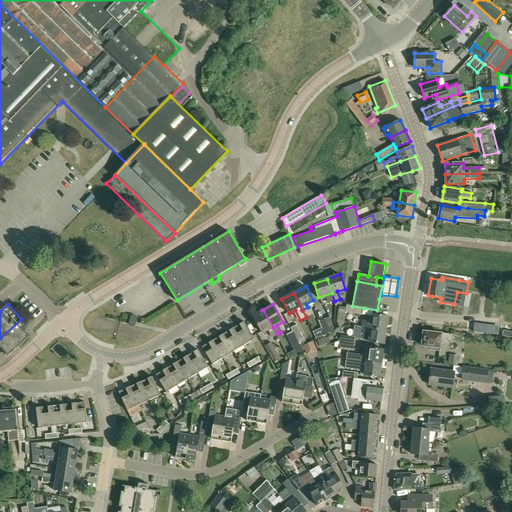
[(346,307),(346,312),(362,315),(364,308),(347,305),(346,307)]
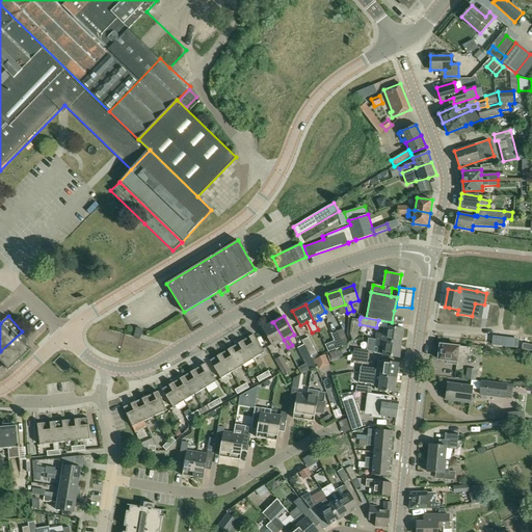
[(350,334),(352,340),(356,338),(360,319),(352,318),(350,334)]
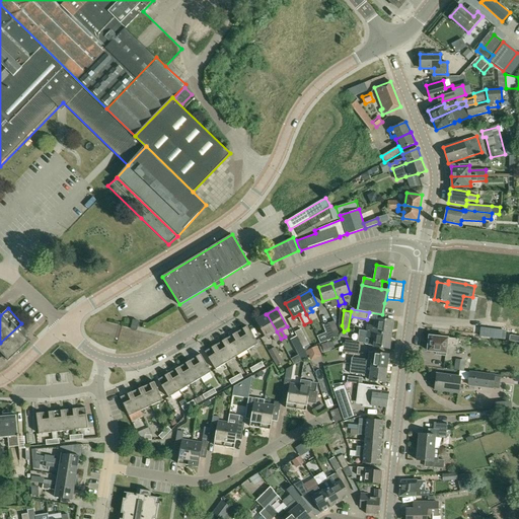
[(281,339),(277,331),(267,314),(266,314),(256,320),(267,338),(273,335),(277,342),(281,339)]
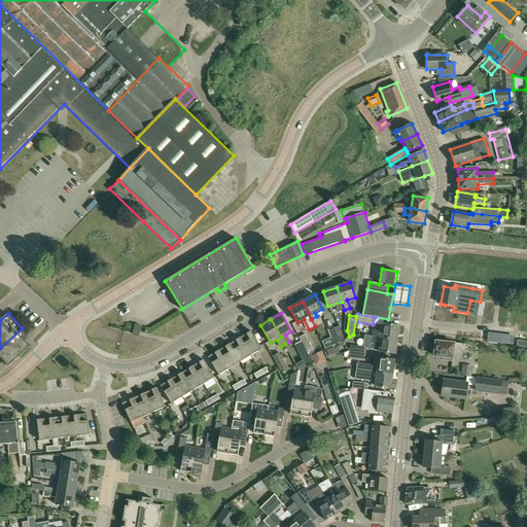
[(372,329),(371,336),(371,337),(397,340),(399,325),(384,323),(383,330),(374,329),(374,330),(372,329)]
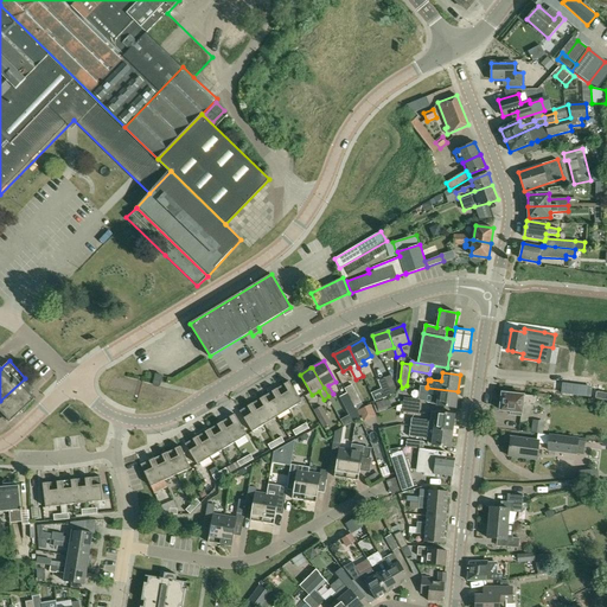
[(164,375),(155,374),(153,387),(158,388),(159,387),(160,387),(161,385),(164,375)]
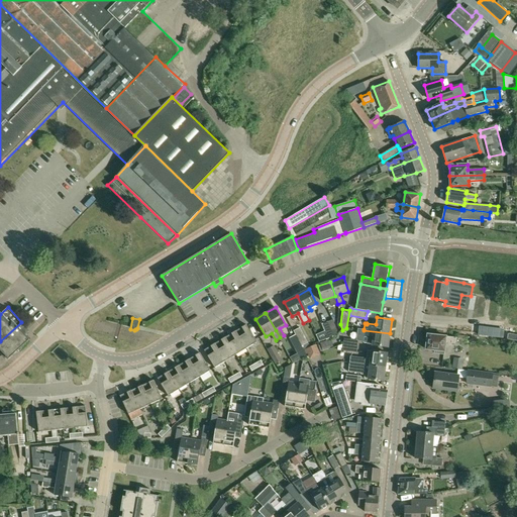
[(327,321),(333,334),(338,332),(333,319),(327,321)]
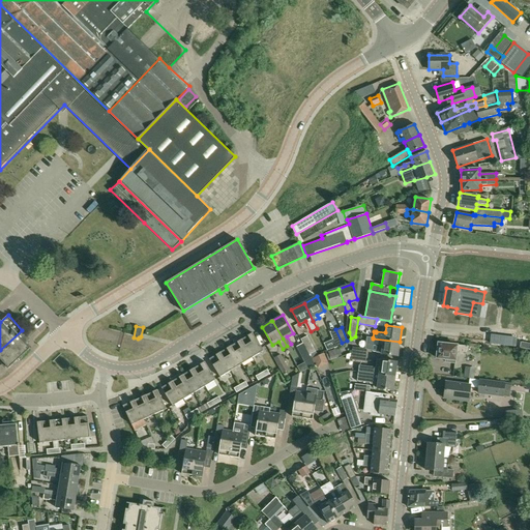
[(330,332),(335,346),(342,343),(335,329),(330,332)]
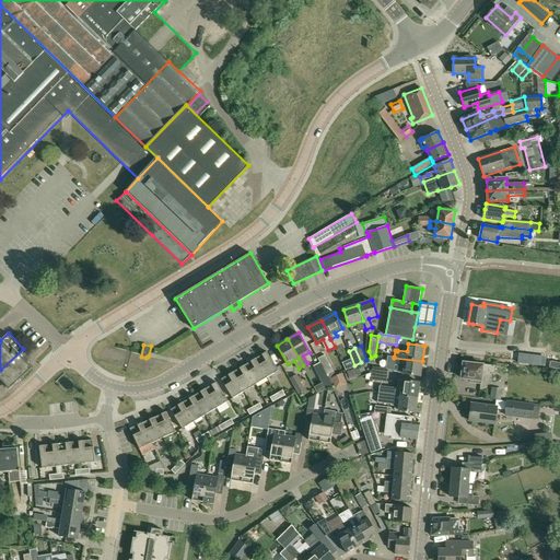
[(32,359),(23,349),(0,370),(0,378),(9,389),(34,366),(32,359)]
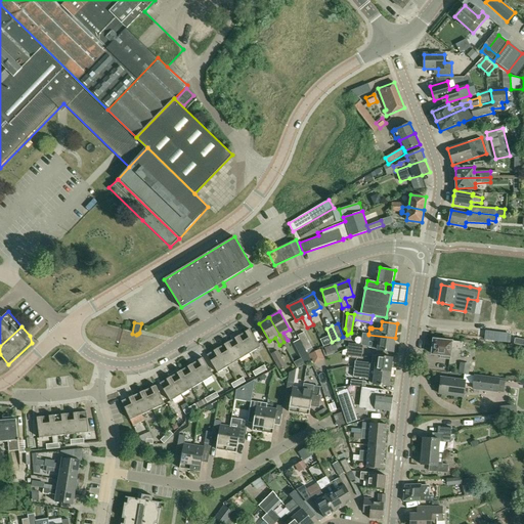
[(242,339),(250,353),(261,347),(250,329),(245,333),(247,337),(242,339)]
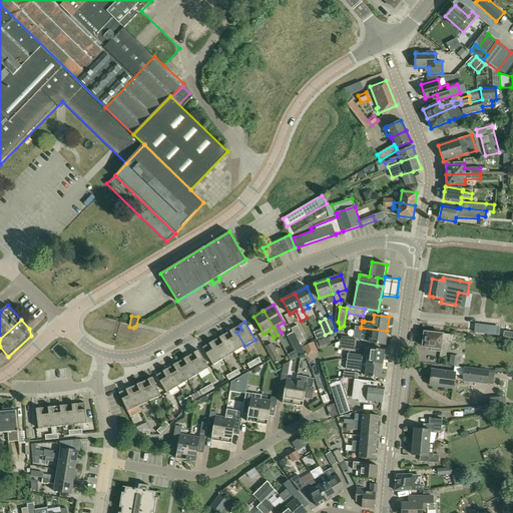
[(475,325),(474,334),(500,337),(501,326),(483,323),(483,326),(475,325)]
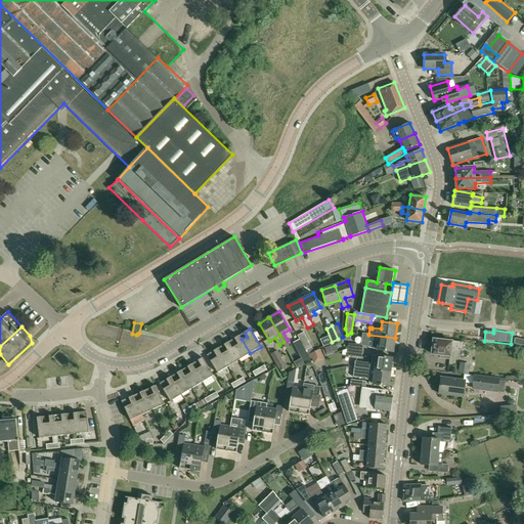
[(300,339),(307,353),(313,349),(304,332),(298,335),(300,339)]
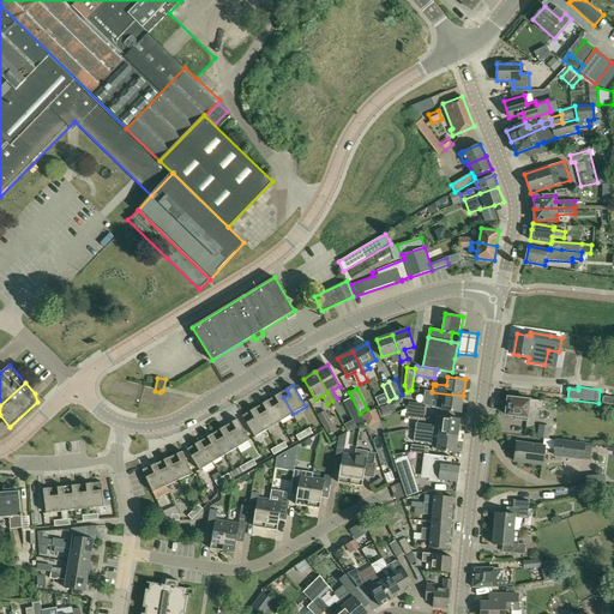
[(409,402),(408,410),(426,413),(427,405),(432,405),(432,407),(437,408),(437,409),(443,409),(443,410),(461,413),(463,396),(432,392),(432,391),(426,390),(423,404),(409,402)]
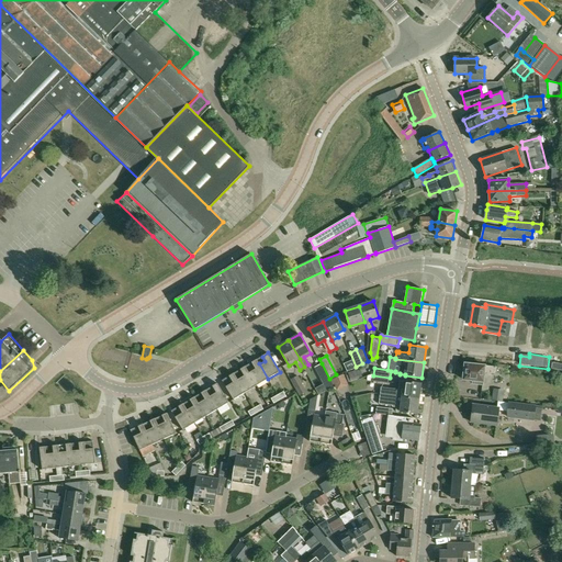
[(256,360),(245,367),(257,385),(268,379),(259,363),(256,360)]
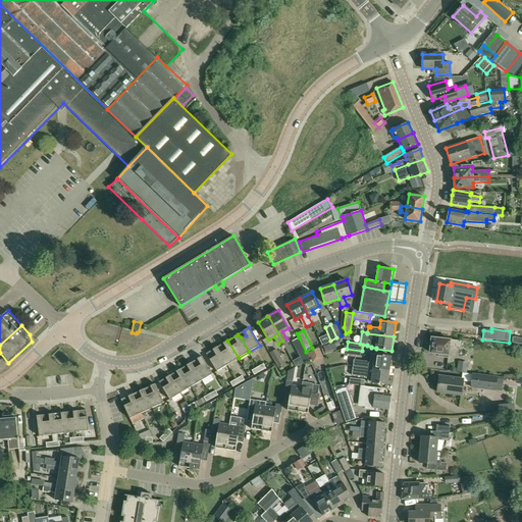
[(292,341),(300,355),(306,352),(299,337),(292,341)]
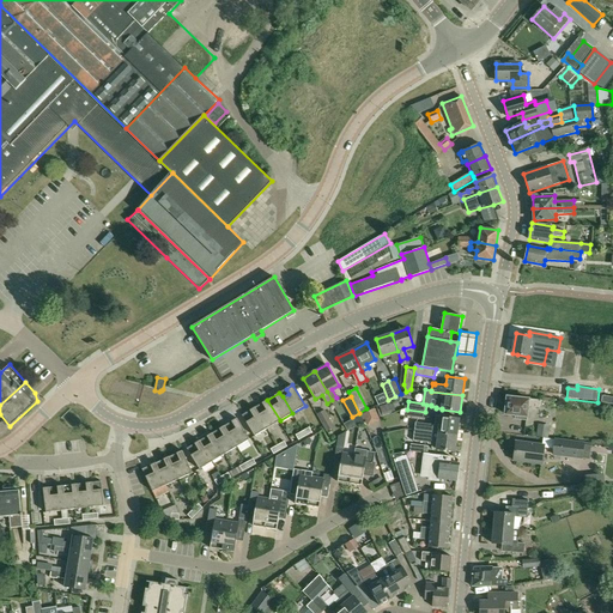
[(535,407),(541,407),(542,401),(508,396),(507,404),(504,405),(503,411),(505,413),(505,414),(516,416),(516,419),(527,420),(528,408),(535,410),(535,407)]
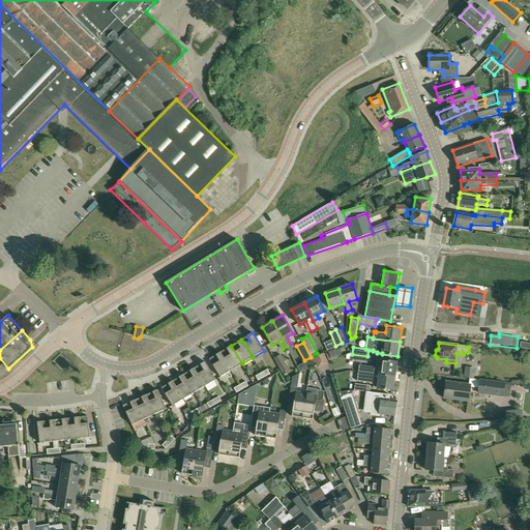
[(223,356),(231,371),(242,363),(231,346),(227,349),(229,352),(223,356)]
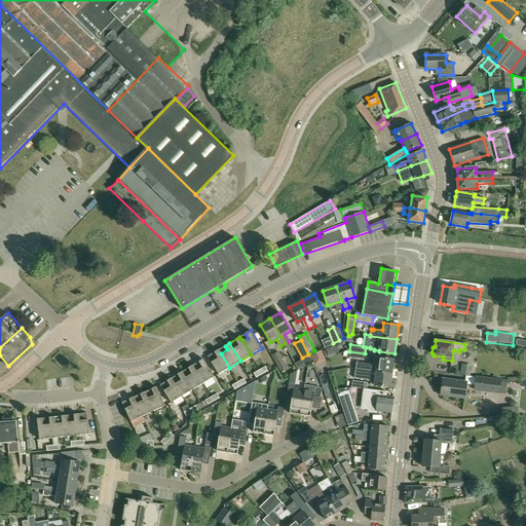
[(208,357),(219,374),(229,368),(221,353),(219,349),(208,357)]
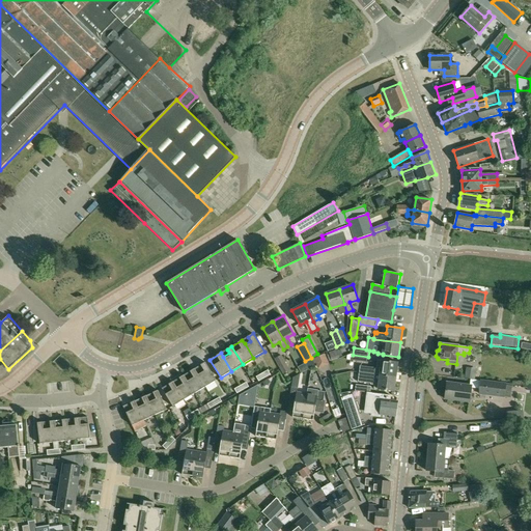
[(314,358),(318,369),(329,364),(325,354),(314,358)]
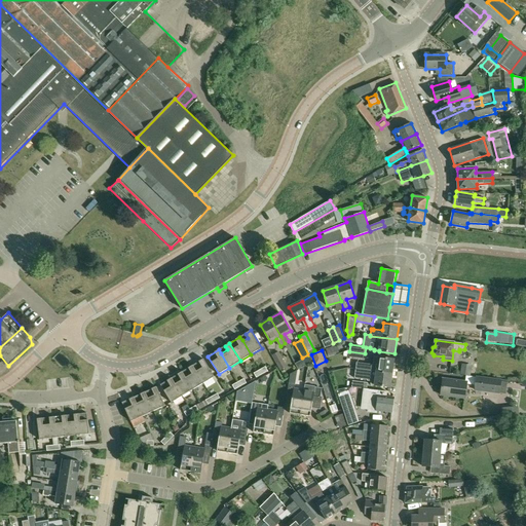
[(272,355),(280,370),(287,367),(278,351),(272,355)]
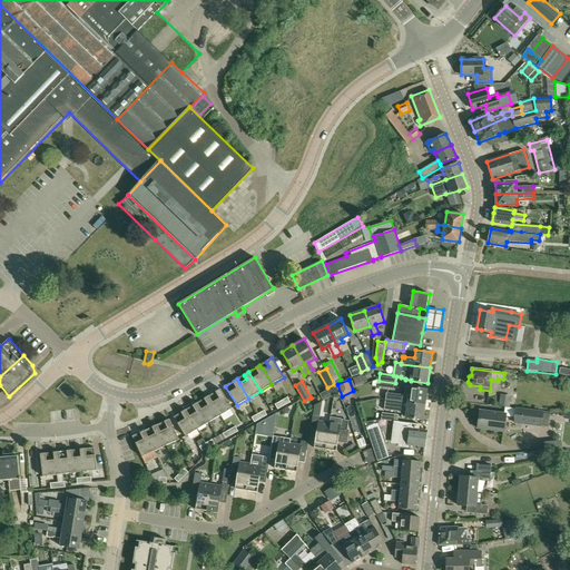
[(401,394),(401,401),(424,405),(426,390),(410,387),(405,386),(404,395),(401,394)]
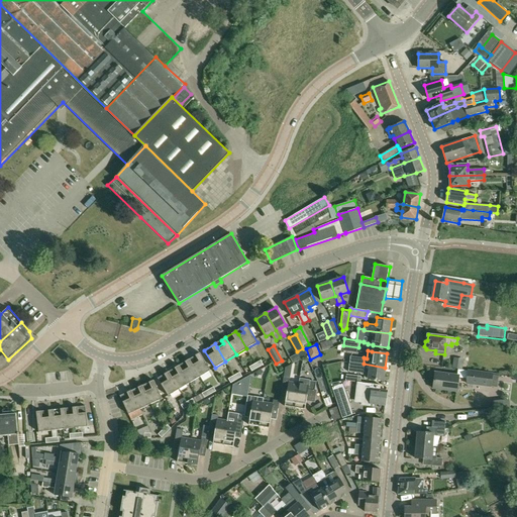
[(192,364),(200,377),(211,371),(200,352),(195,355),(198,359),(192,364)]
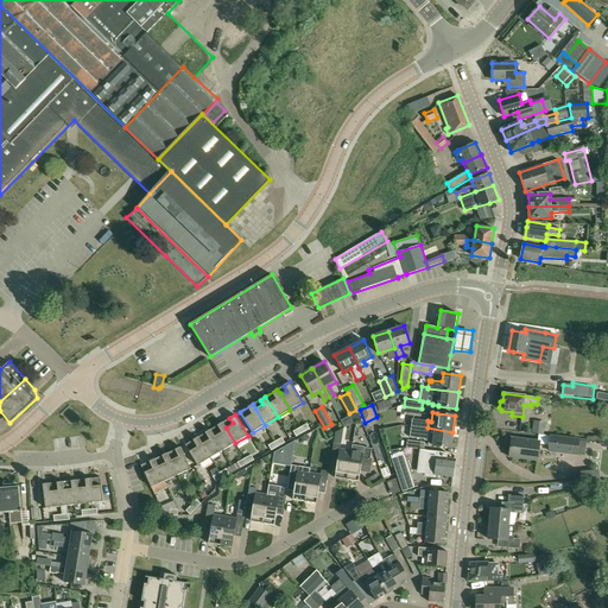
[(532,432),(544,435),(545,422),(534,420),(532,432)]
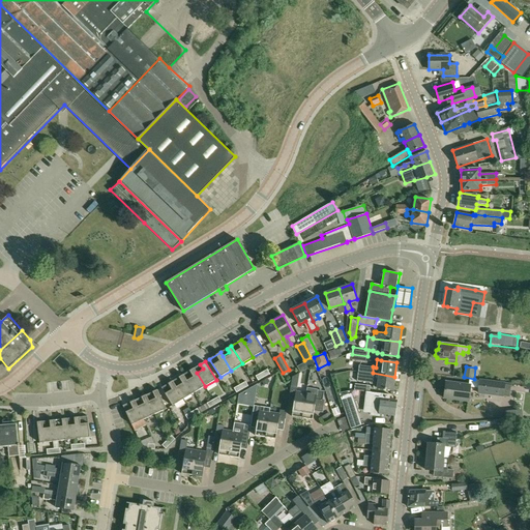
[(185,378),(195,392),(205,386),(197,373),(194,367),(189,371),(192,375),(185,378)]
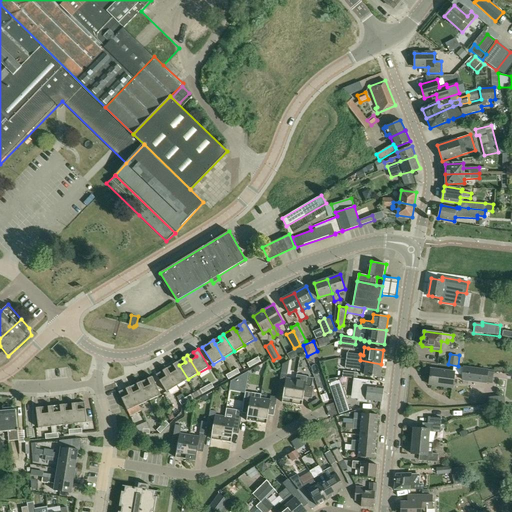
[(380,377),(381,364),(346,359),(345,368),(357,370),(357,371),(361,371),(361,375),(380,377)]
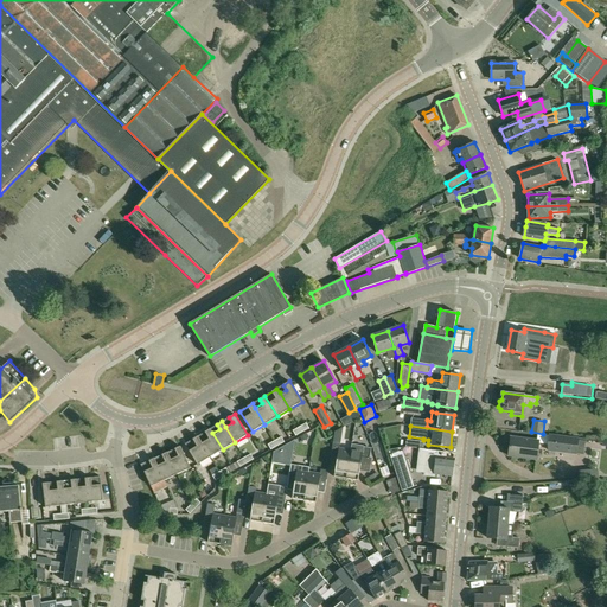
[(200,440),(210,457),(223,449),(212,433),(210,429),(204,433),(208,436),(200,440)]
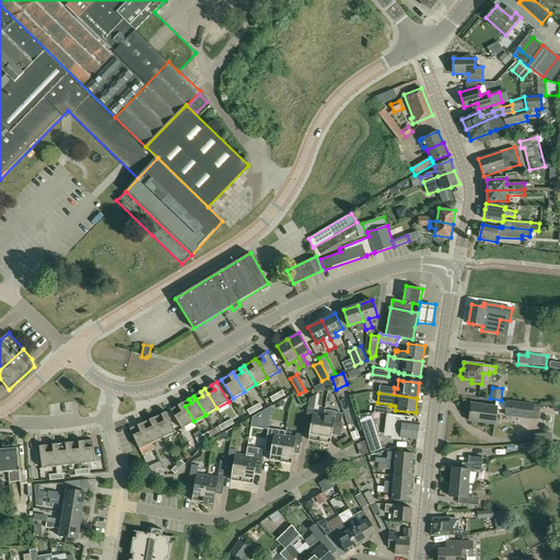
[(506,400),(504,416),(538,420),(540,405),(535,405),(535,404),(506,400)]
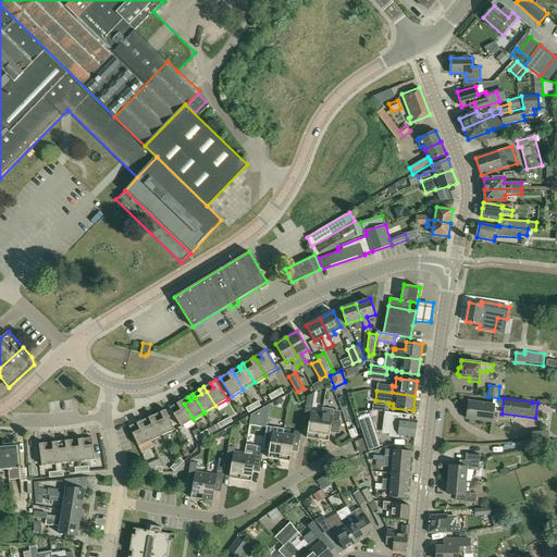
[(172,411),(182,426),(193,419),(184,404),(182,400),(177,403),(180,407),(172,411)]
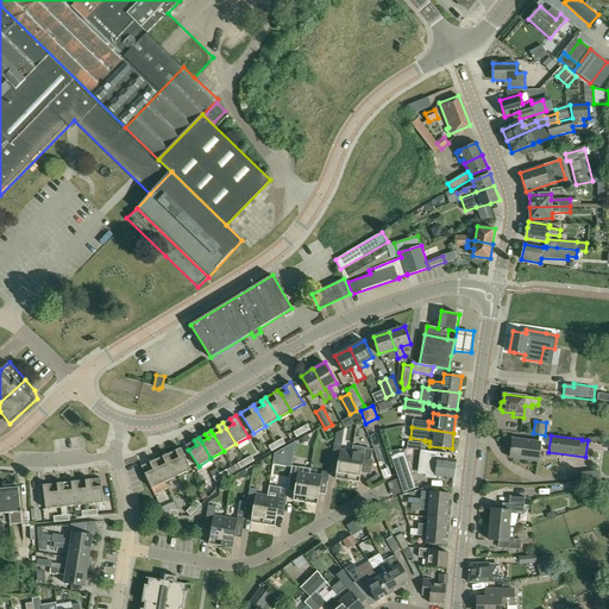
[(539,462),(541,443),(513,438),(510,457),(539,462)]
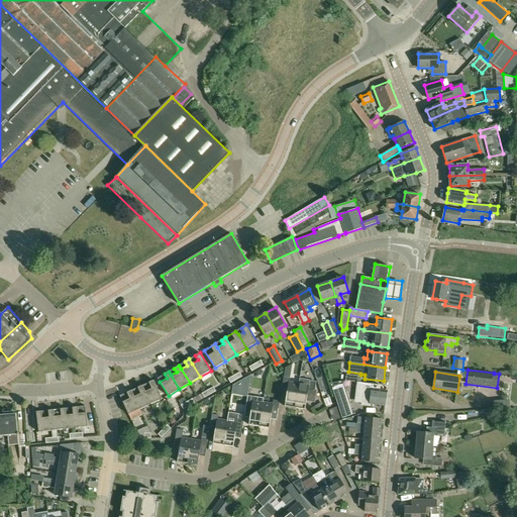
[(327,375),(321,377),(323,384),(329,382),(327,375)]
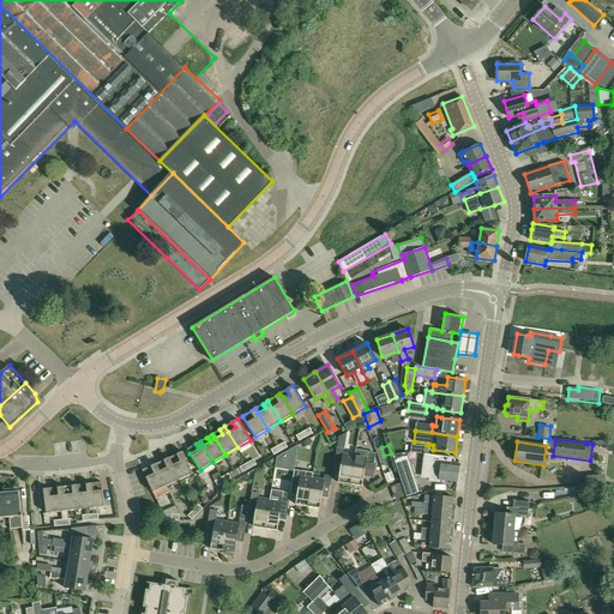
[(338,482),(350,485),(355,456),(344,453),(344,449),(337,447),(336,457),(342,458),(338,482)]
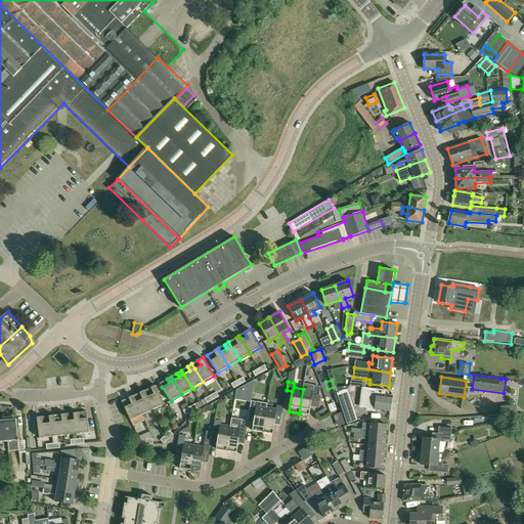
[(304,383),(303,389),(299,413),(309,415),(313,394),(318,395),(320,387),(313,386),(313,385),(304,383)]
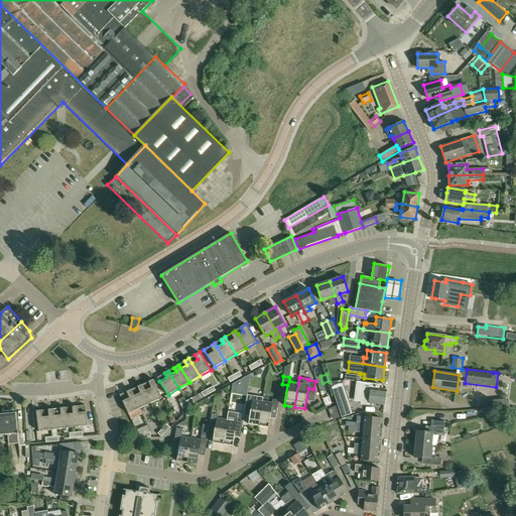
[(144,388),(151,403),(162,398),(153,379),(148,382),(150,386),(144,388)]
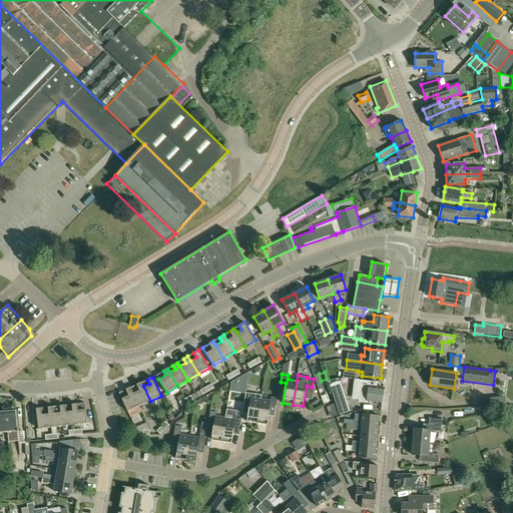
[(329,384),(339,413),(349,410),(339,380),(329,384)]
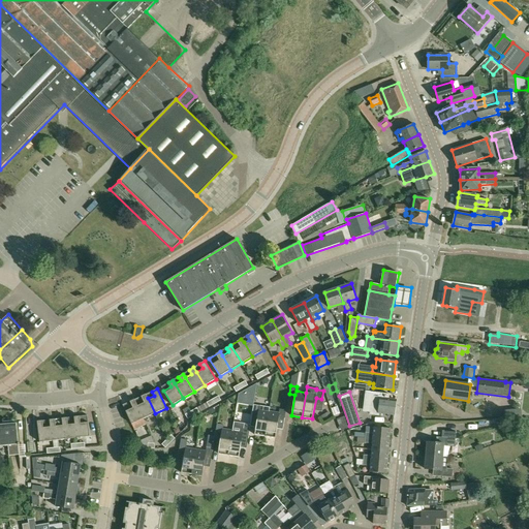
[(136,403),(144,418),(155,413),(148,398),(146,394),(141,397),(143,401),(136,403)]
